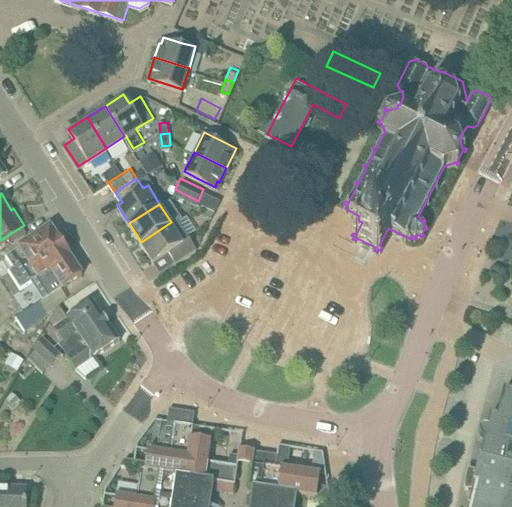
[(296,204),(289,221),(331,240),(338,223),(296,204)]
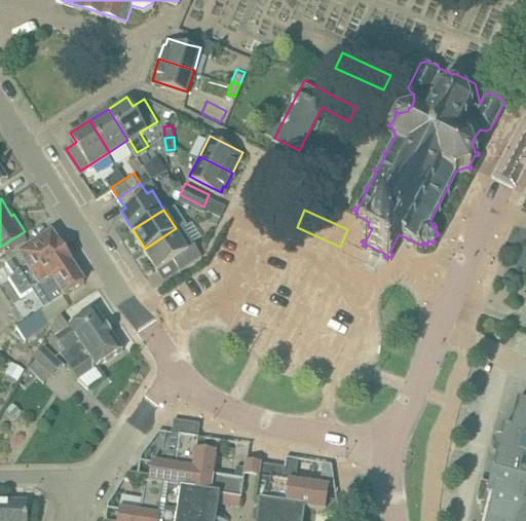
[(201,253),(195,243),(183,223),(176,228),(145,249),(157,267),(173,257),(180,267),(201,253)]
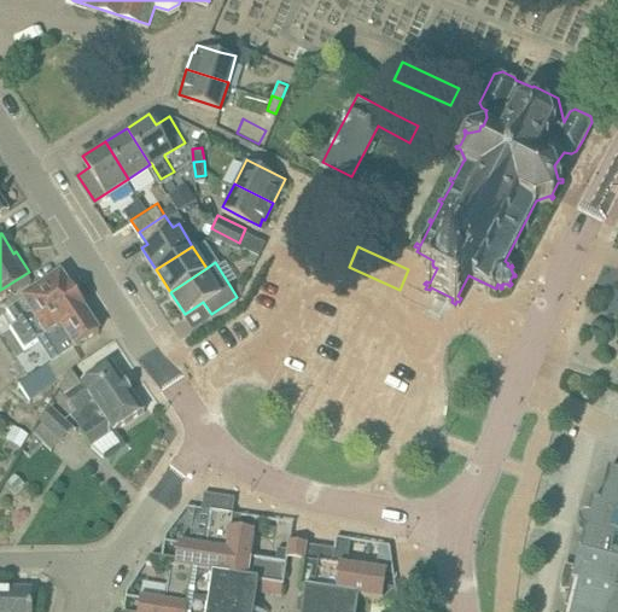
[(22,295),(7,304),(16,319),(11,322),(11,324),(25,344),(38,336),(40,334),(54,356),(60,353),(74,344),(79,341),(99,327),(60,268),(40,281),(22,293),(22,295)]
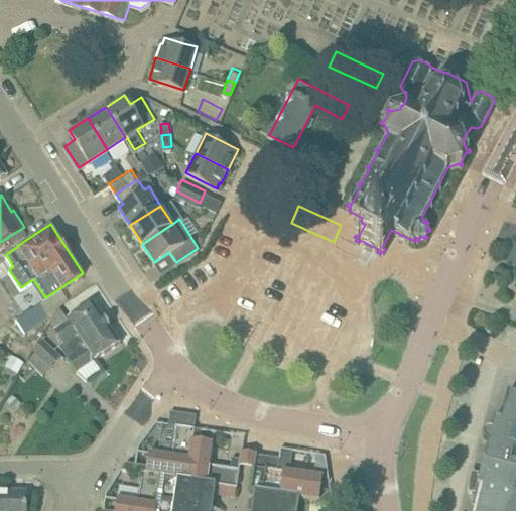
[(63,341),(59,344),(77,369),(95,356),(95,357),(120,340),(93,299),(53,327),(63,341)]
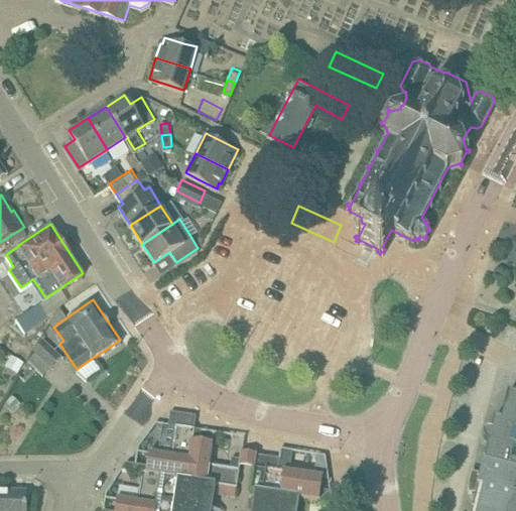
[(48,315),(39,302),(16,317),(25,331),(48,315)]
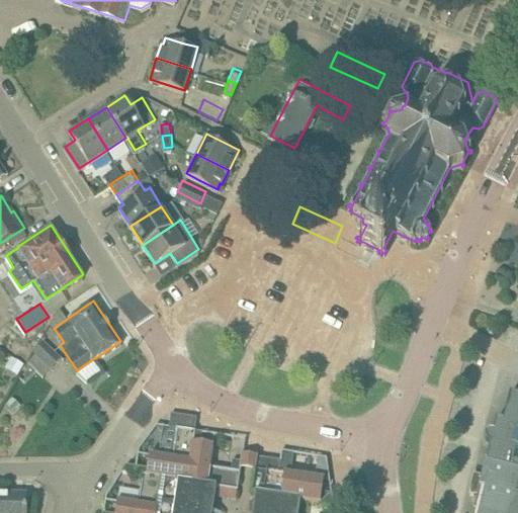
[(61,352),(45,337),(32,349),(50,365),(61,352)]
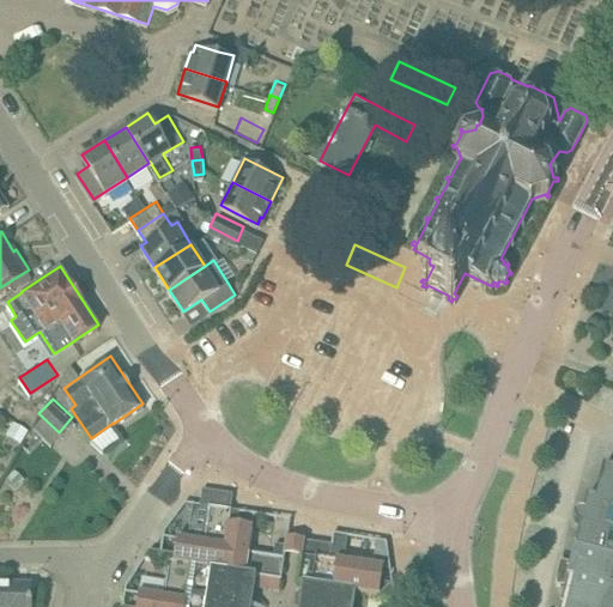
[(612,465),(604,462),(595,495),(587,492),(574,544),(612,553),(612,465)]
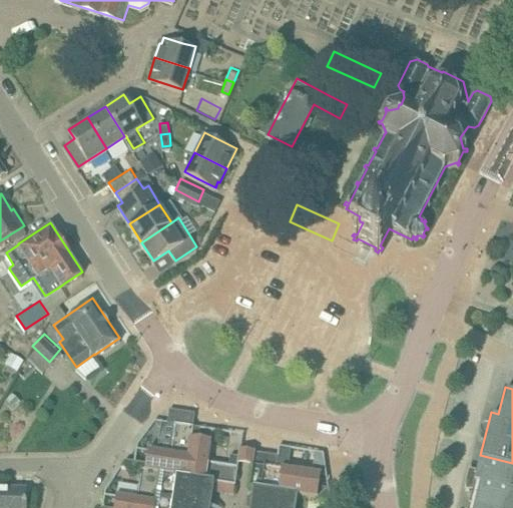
[(185,474),(193,423),(195,410),(169,406),(167,420),(174,421),(170,450),(148,447),(146,460),(134,458),(133,466),(141,467),(141,466),(159,469),(176,471),(176,473),(185,474)]
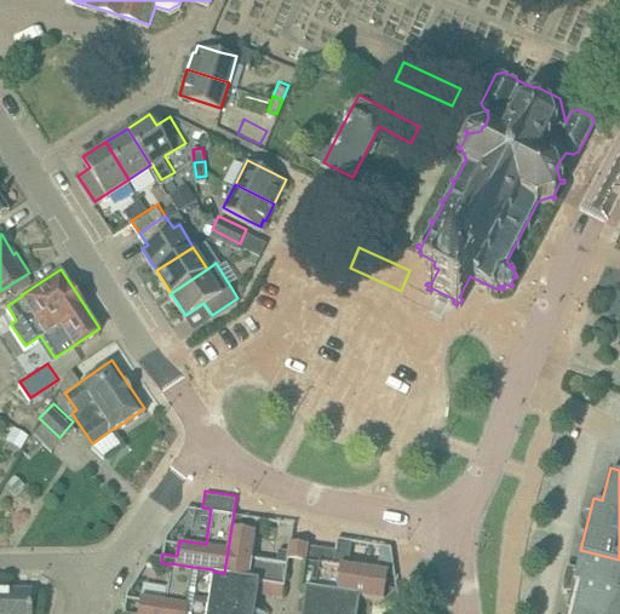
[(240,527),(242,512),(234,511),(224,573),(259,578),(285,581),(288,556),(290,555),(287,554),(288,547),(279,545),(276,558),(252,555),(256,529),(240,527)]
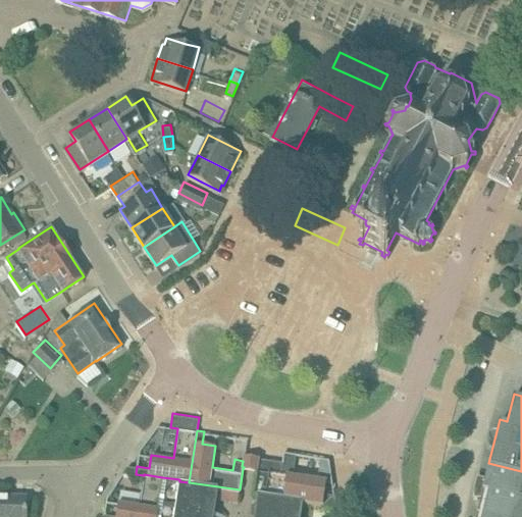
[(326,479),(332,479),(329,458),(320,457),(317,477),(326,479)]
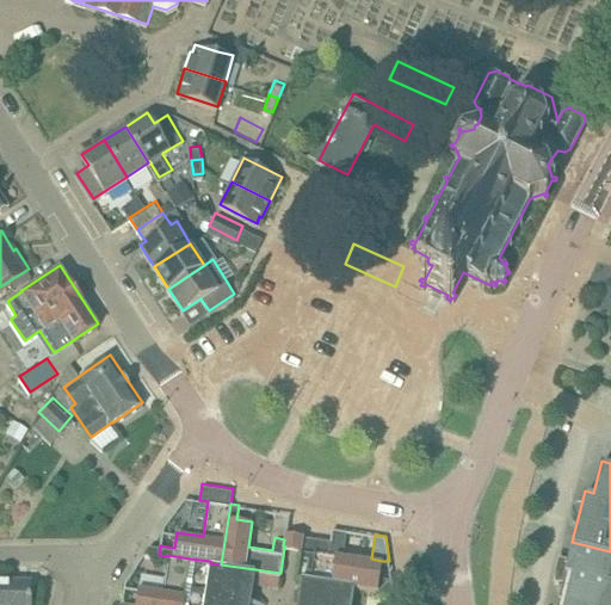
[(610,604),(610,551),(572,542),(571,550),(569,556),(559,554),(553,574),(555,574),(555,579),(571,579),(572,604),(566,604),(610,604)]
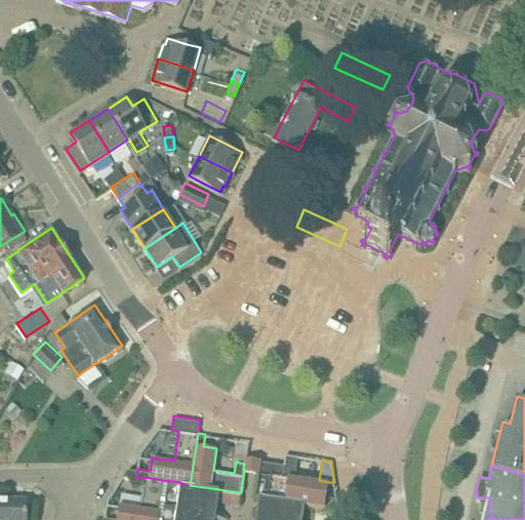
[(137,469),(128,467),(123,474),(124,475),(136,477),(137,469)]
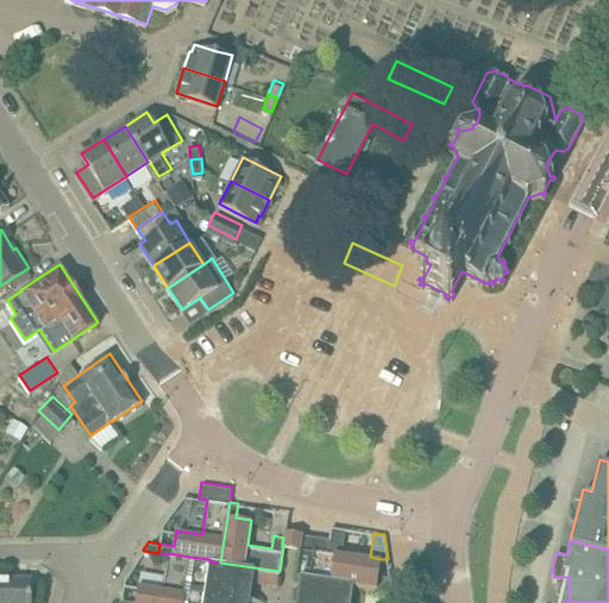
[(314,548),(299,546),(299,548),(295,575),(300,576),(300,575),(309,577),(314,548)]
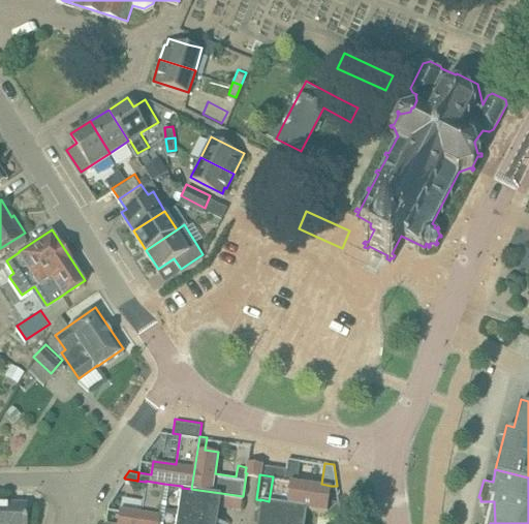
[(285,479),(284,479),(273,476),(269,501),(260,499),(260,500),(257,523),(262,523),(304,523),(307,507),(307,506),(281,502),(285,479)]
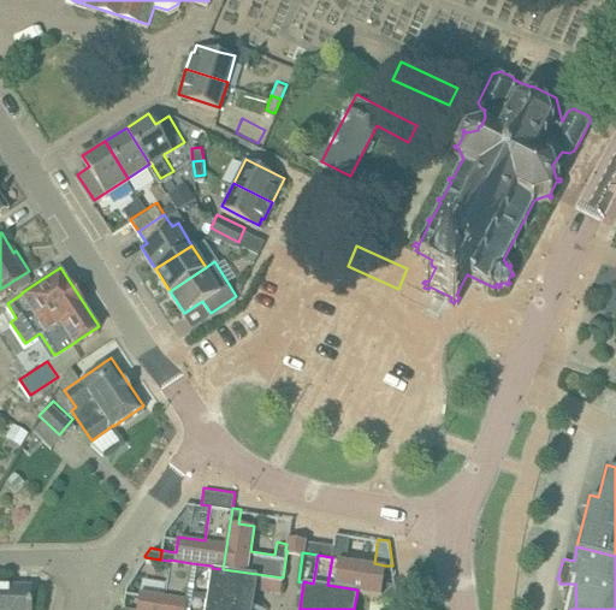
[(397,597),(395,581),(394,581),(383,580),(385,566),(374,563),(332,557),(327,585),(357,590),(357,591),(397,597)]
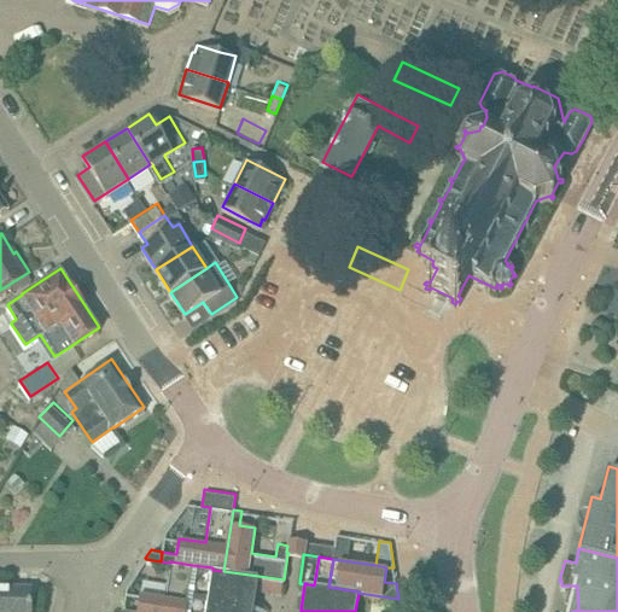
[(185,611),(186,608),(190,588),(192,565),(170,561),(170,563),(165,598),(140,594),(138,608),(123,607),(122,611),(185,611)]
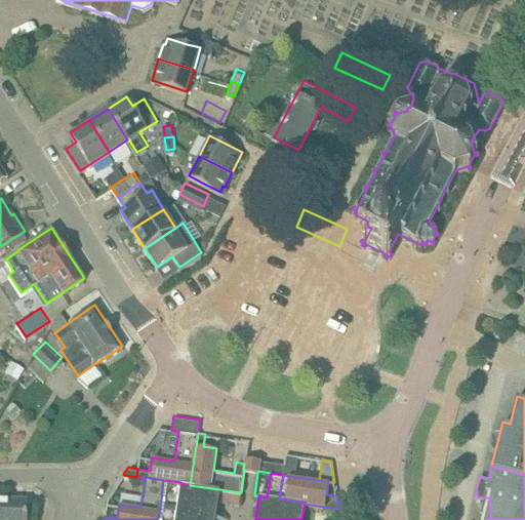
[(219,489),(190,485),(180,484),(180,482),(163,480),(161,500),(216,508),(218,498),(219,489)]
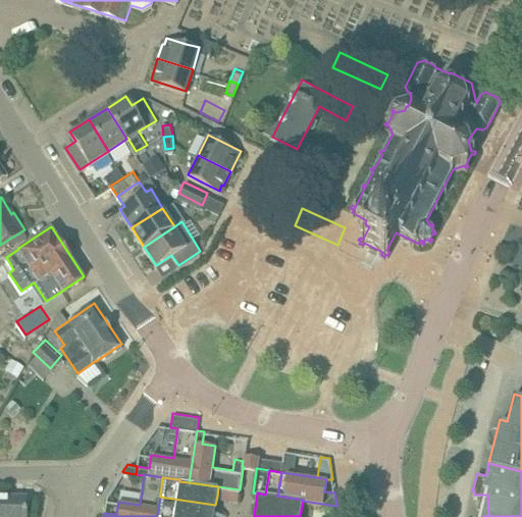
[(240,490),(240,489),(218,486),(217,496),(238,499),(239,490),(240,490)]
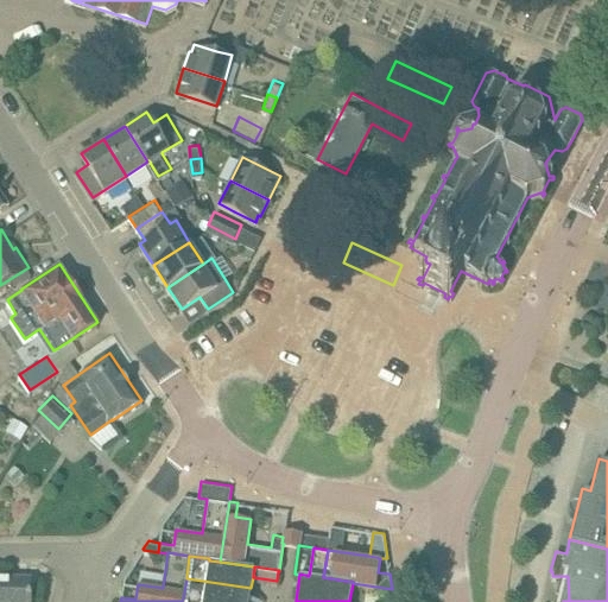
[(0,601),(30,601),(31,575),(0,574),(0,601)]
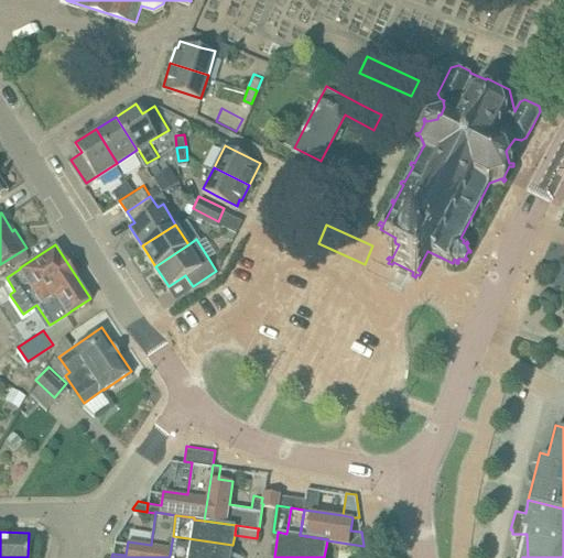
[(193,557),(230,557),(232,545),(173,536),(170,555),(193,557)]
